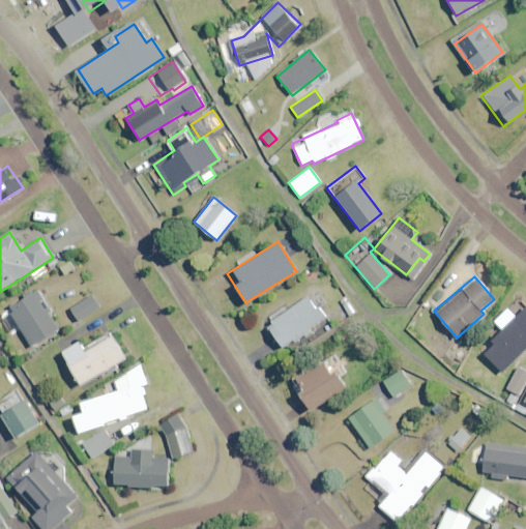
[(58,328),(35,292),(7,310),(30,346),(58,328)]
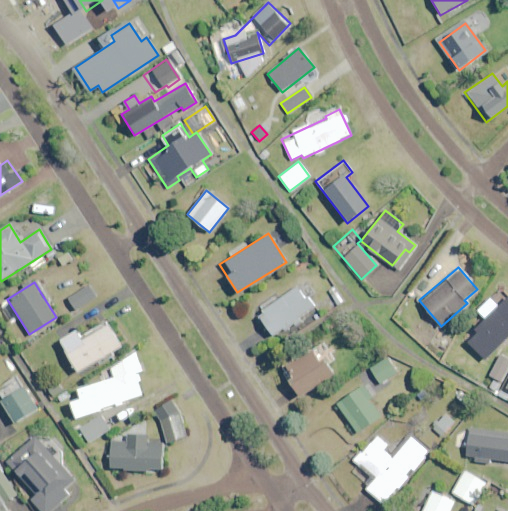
[(312,293),(305,282),(257,312),(272,336),(298,319),(297,317),(313,307),(307,297),(312,293)]
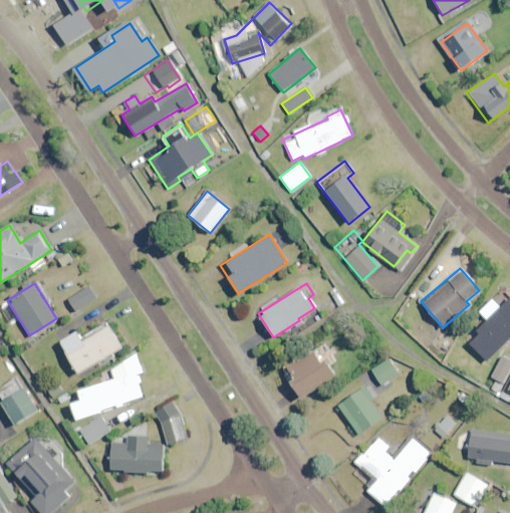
[(95,298),(87,285),(66,299),(74,311),(95,298)]
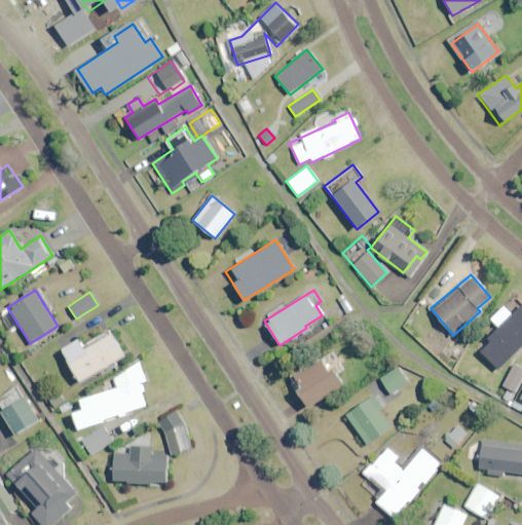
[(342,295),(335,299),(344,313),(350,310),(342,295)]
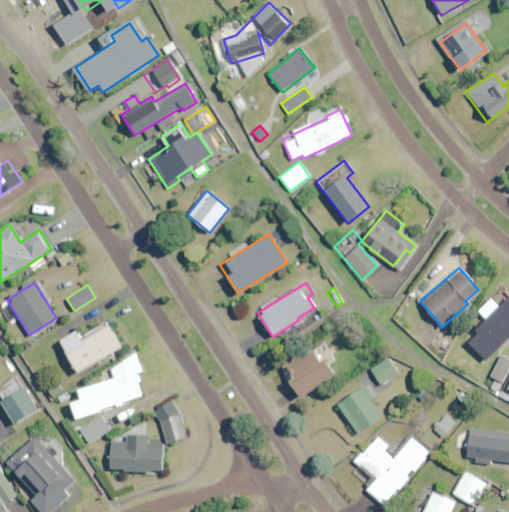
[(508,342),(508,306),(505,304),(482,332),(503,349),(508,342)]
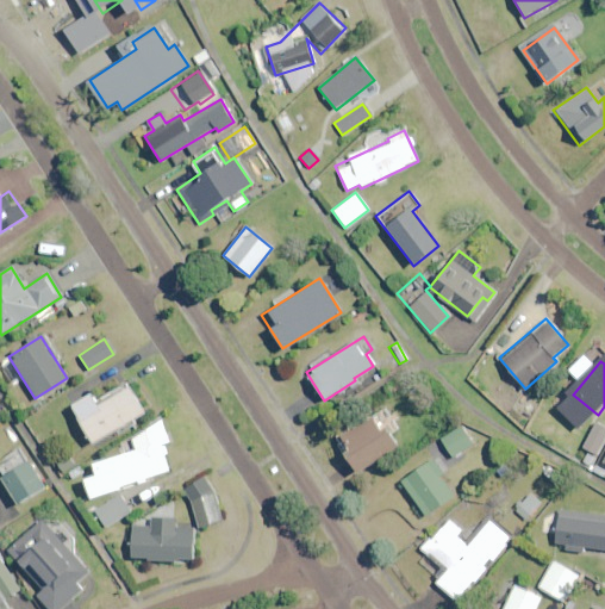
[(144,412),(128,385),(97,403),(89,393),(70,404),(93,443),(144,412)]
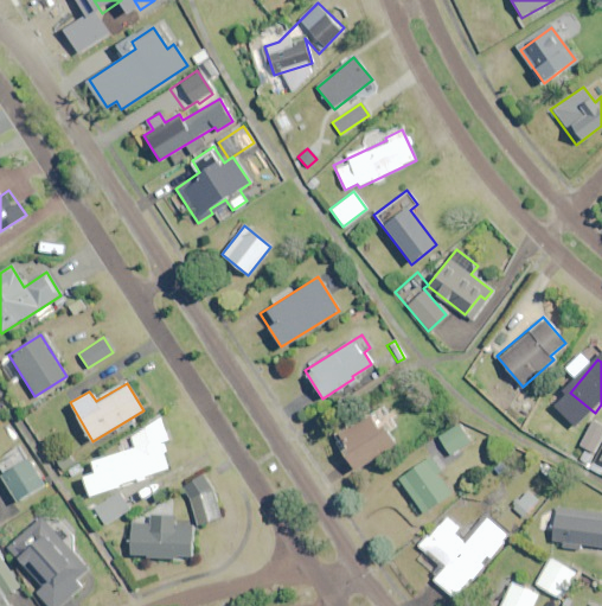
[(396,447),(386,431),(382,423),(377,427),(370,415),(334,434),(354,470),(396,447)]
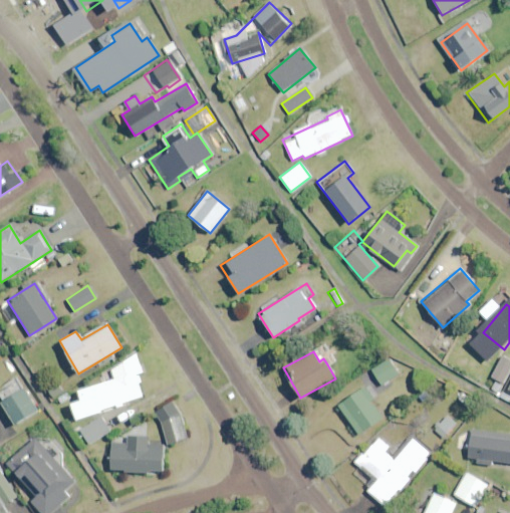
[(509,365),(509,361),(498,355),(487,376),(501,383),(509,365)]
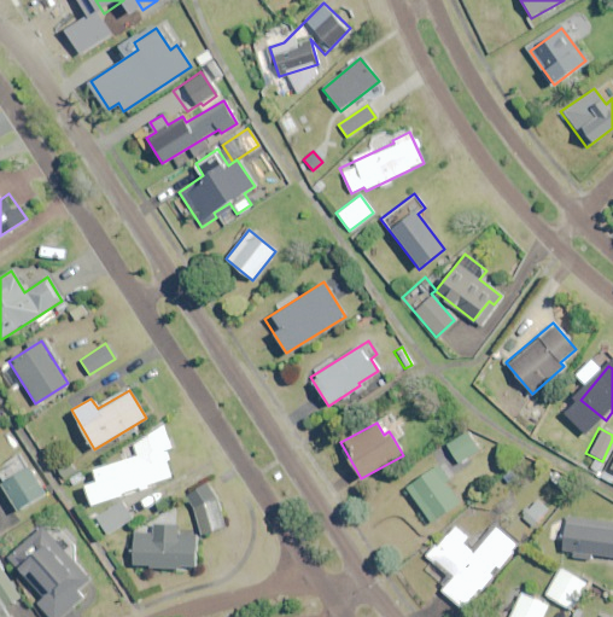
[(478,449),(467,431),(445,444),(456,464),(478,449)]
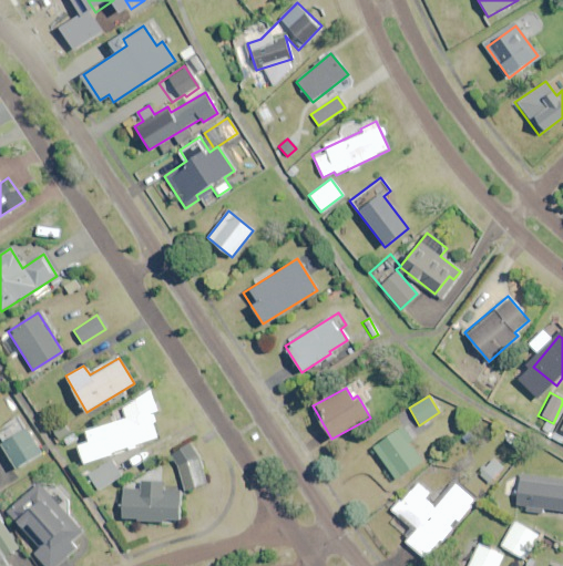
[(155,438),(140,397),(104,410),(110,423),(99,426),(109,454),(155,438)]
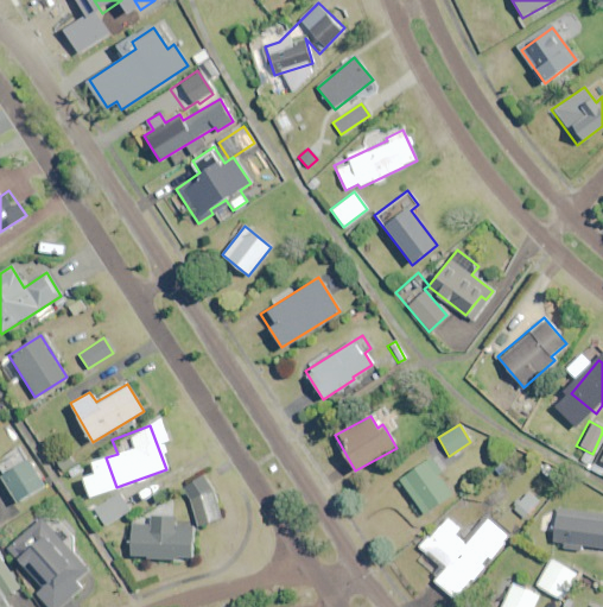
[(44,484),(14,441),(2,449),(7,455),(0,460),(0,476),(19,503),(44,484)]
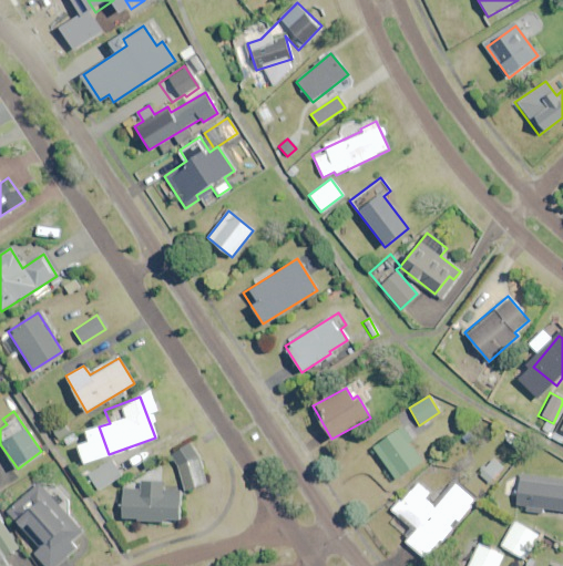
[(61,420),(50,426),(58,439),(68,432),(61,420)]
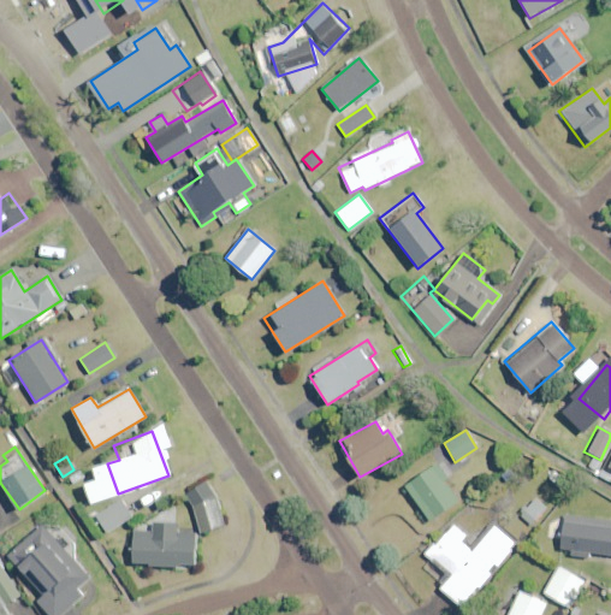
[(445,478),(435,463),(404,484),(428,520),(456,502),(442,480),(445,478)]
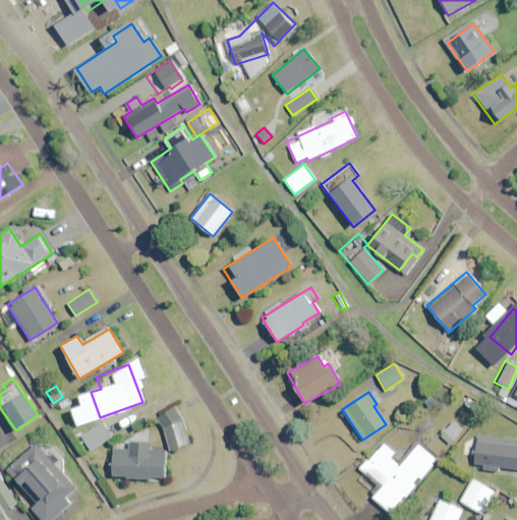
[(480,407),(466,398),(462,404),(476,414),(480,407)]
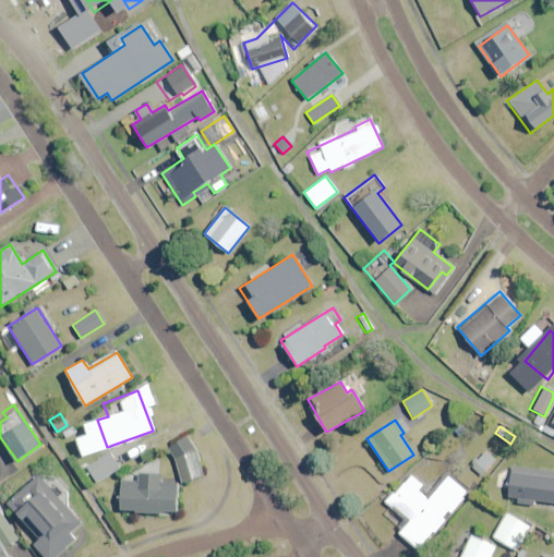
[(202,475),(189,434),(167,442),(181,483),(202,475)]
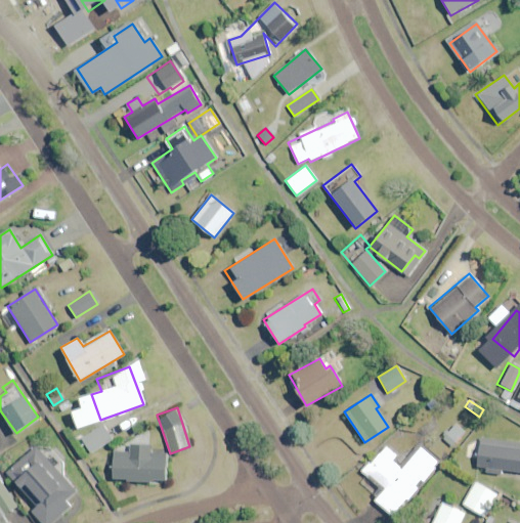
[(464,432),(453,424),(441,438),(451,446),(464,432)]
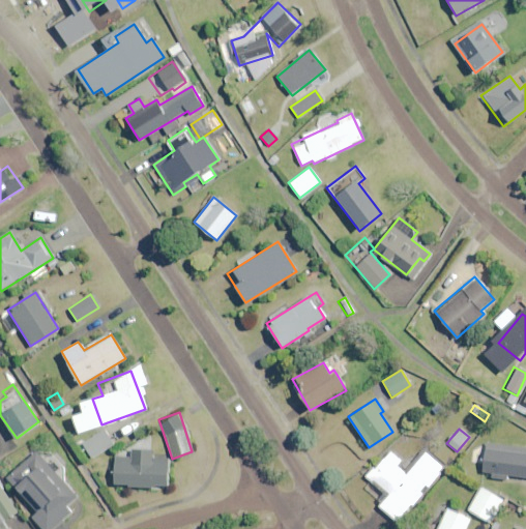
[(112,444),(103,430),(80,444),(89,459),(112,444)]
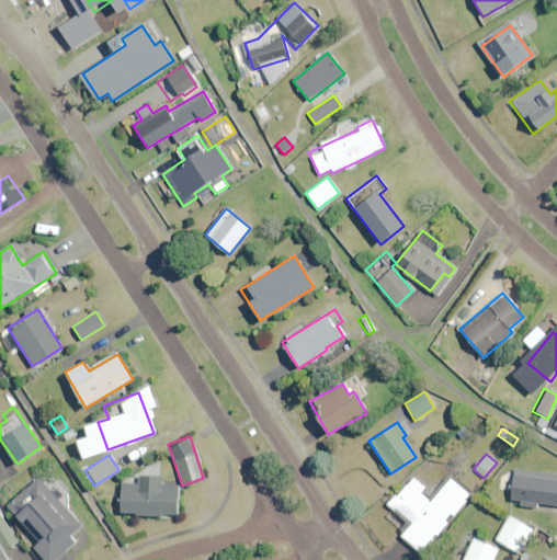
[(556,475),(513,470),(510,500),(556,505),(556,475)]
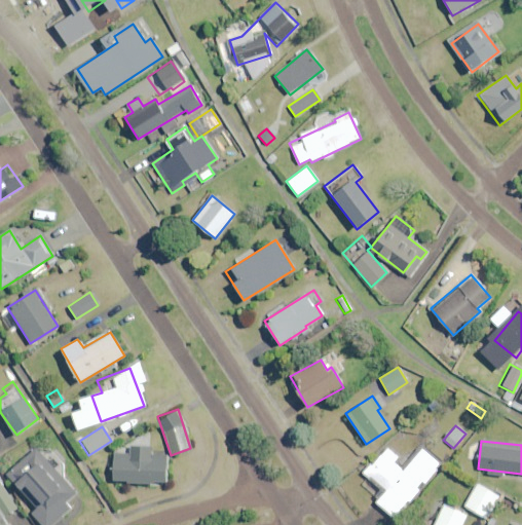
[(149,447),(129,446),(129,454),(114,454),(113,482),(164,483),(164,454),(149,454),(149,447)]
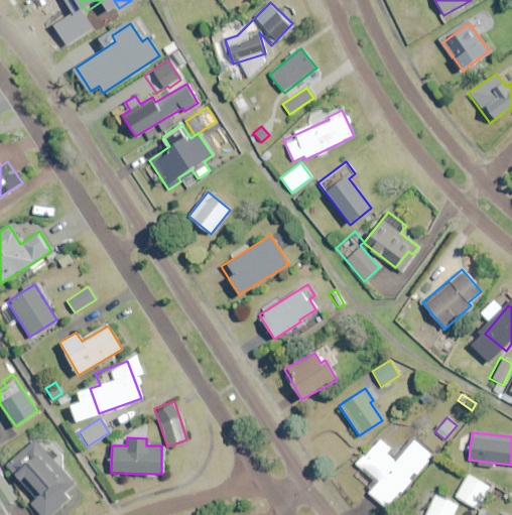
[(431,457),(410,437),(391,459),(384,454),(389,447),(378,438),(356,463),(376,481),(367,492),(386,508),(431,457)]
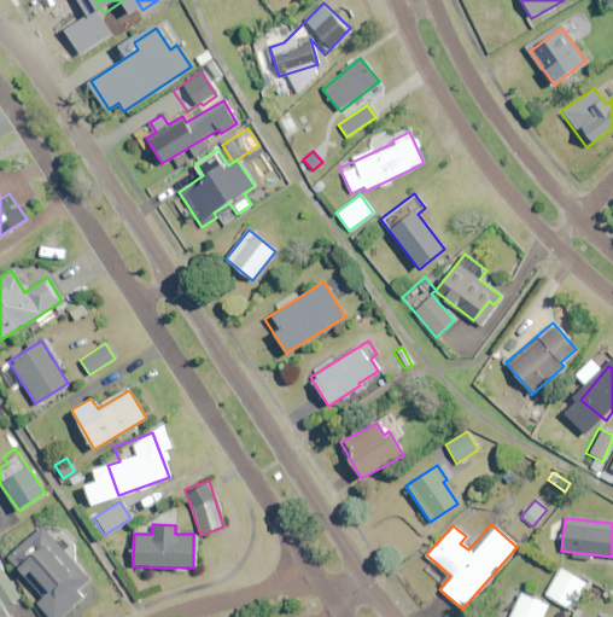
[(88,580),(45,529),(33,539),(29,534),(13,548),(18,553),(10,560),(42,597),(36,603),(48,616),(58,616),(81,598),(76,591),(88,580)]
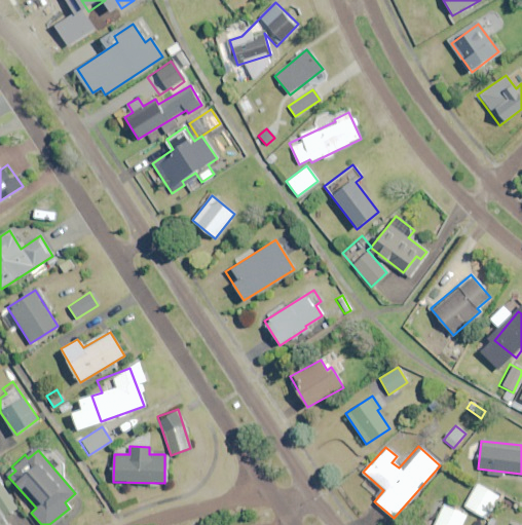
[(0,524),(6,524),(2,517),(17,508),(0,477),(0,524)]
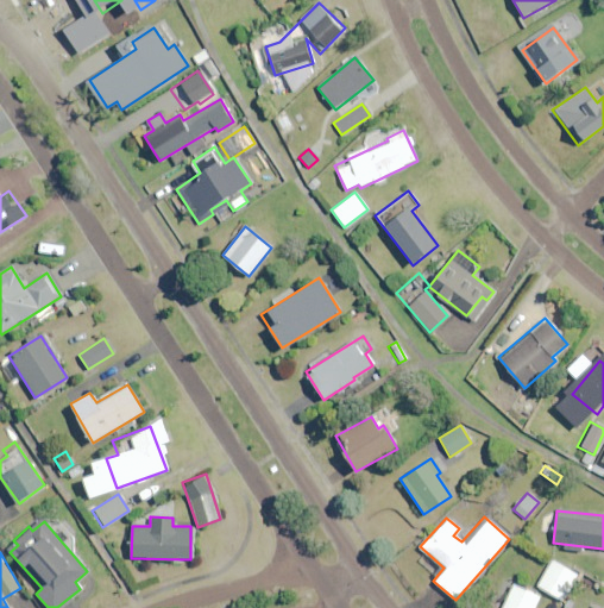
[(576,575),(551,559),(535,585),(560,601),(576,575)]
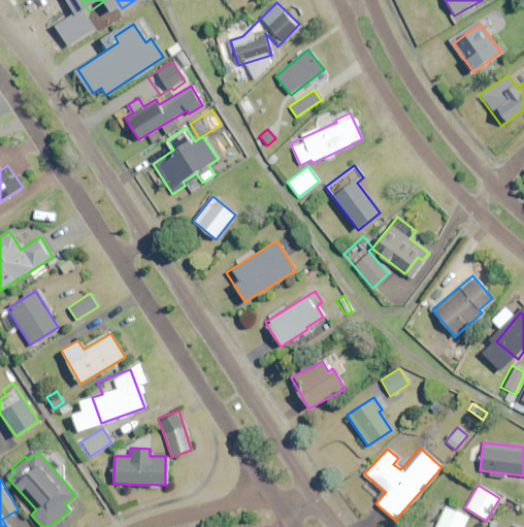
[(463,526),(468,518),(444,505),(433,526),(463,526)]
